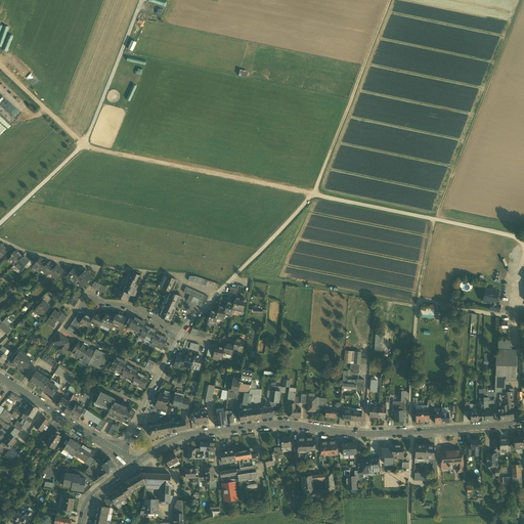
[(0,31),(8,8),(4,7),(0,16),(0,31)]
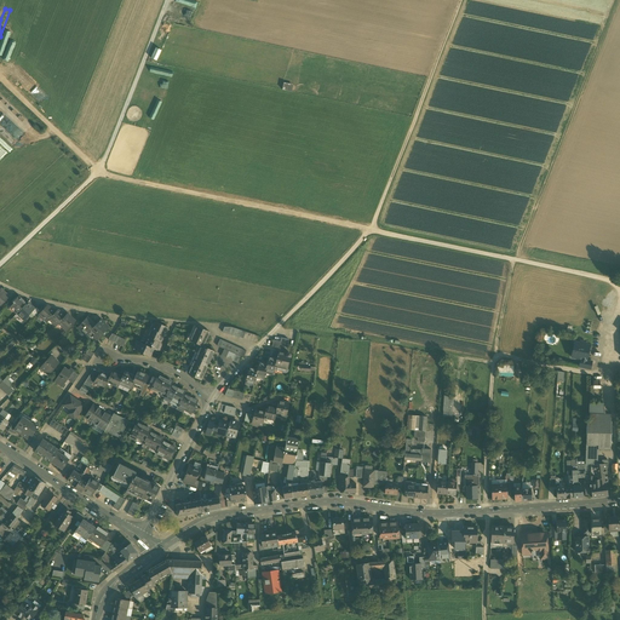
[(193,18),(195,13),(185,9),(183,15),(193,18)]
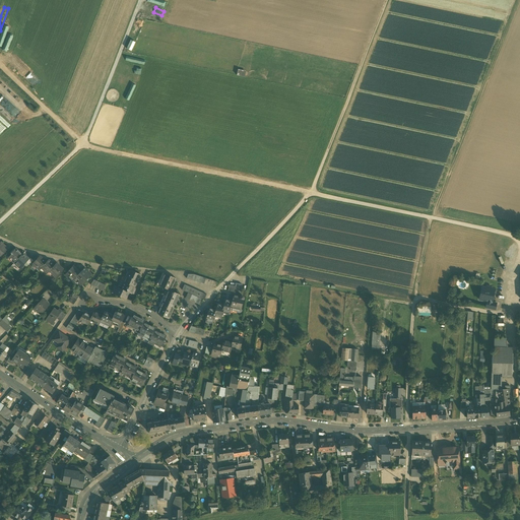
[(0,44),(2,45),(9,24),(5,23),(0,37),(0,44)]
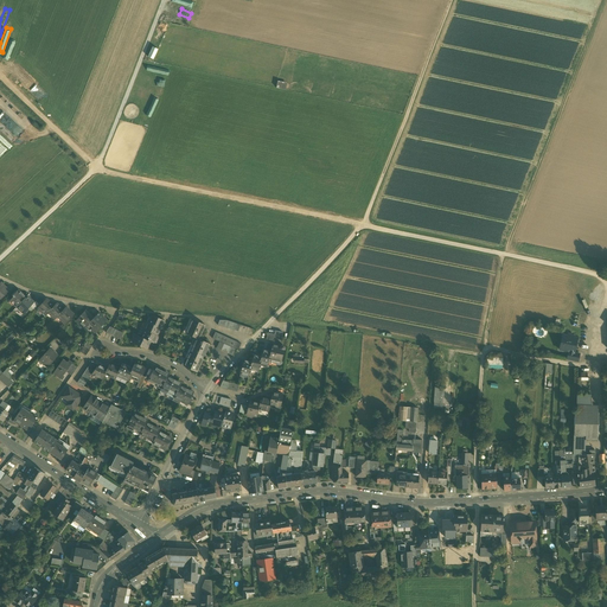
[(10,40),(14,43),(19,30),(14,29),(10,40)]
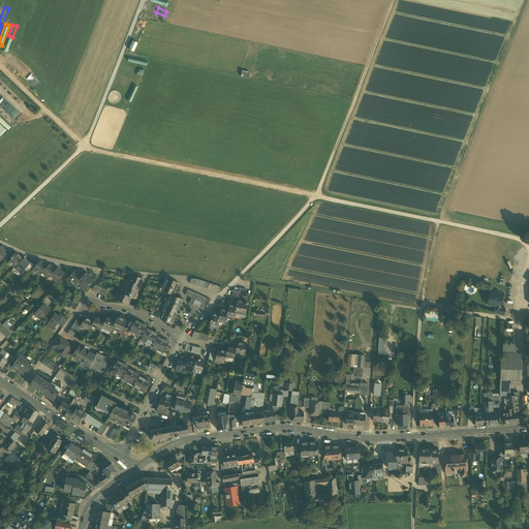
[(134,52),(138,42),(133,40),(129,50),(134,52)]
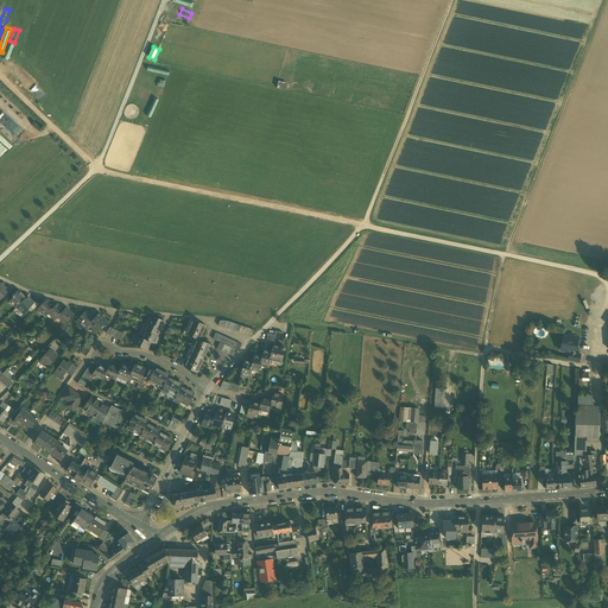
[(0,132),(12,144),(32,124),(0,92),(0,132)]
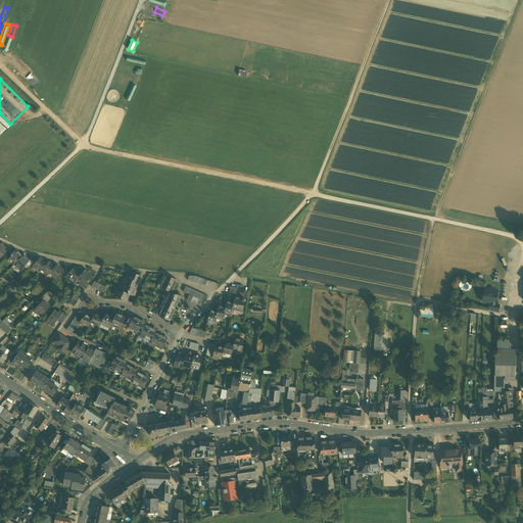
[(22,255),(16,249),(11,255),(9,258),(15,264),(22,255)]
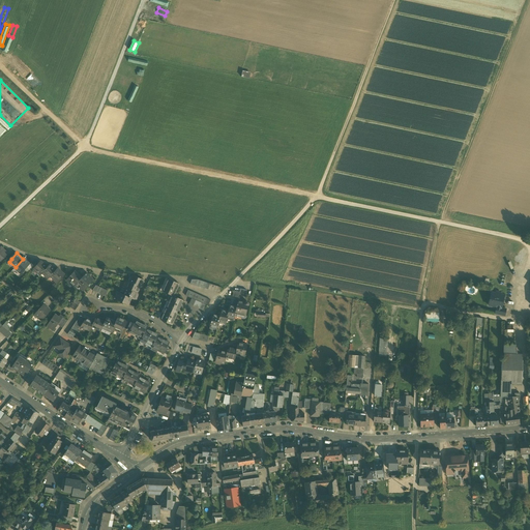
[(15,268),(21,274),(27,268),(30,264),(24,259),(23,259),(16,267),(15,268)]
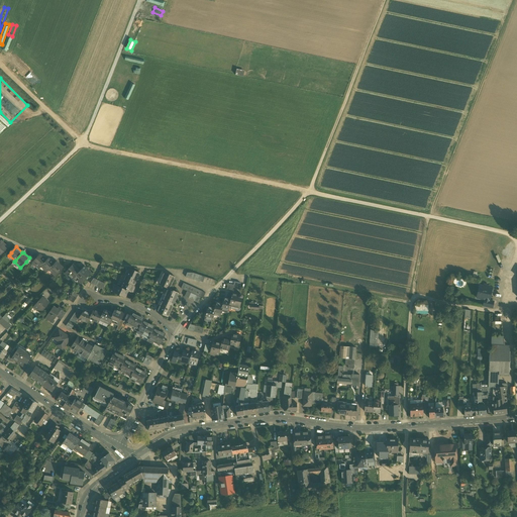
[(45,261),(40,255),(37,259),(33,264),(39,269),(41,267),(45,261)]
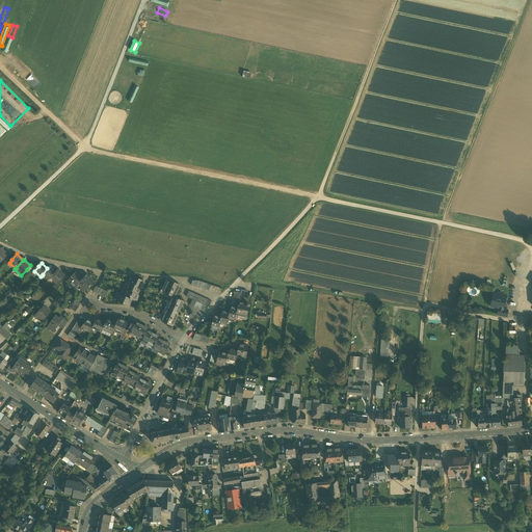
[(33,266),(29,271),(31,272),(33,270),(34,271),(38,266),(35,264),(33,266)]
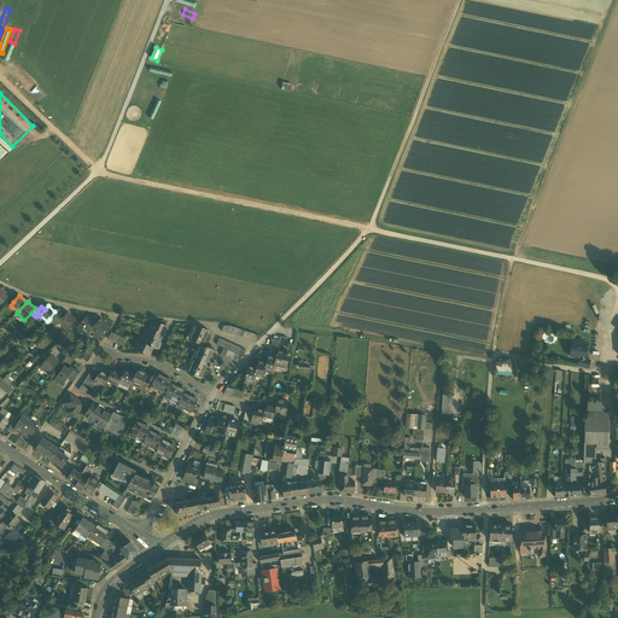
[(64,316),(58,309),(54,312),(50,319),(56,325),(59,322),(64,316)]
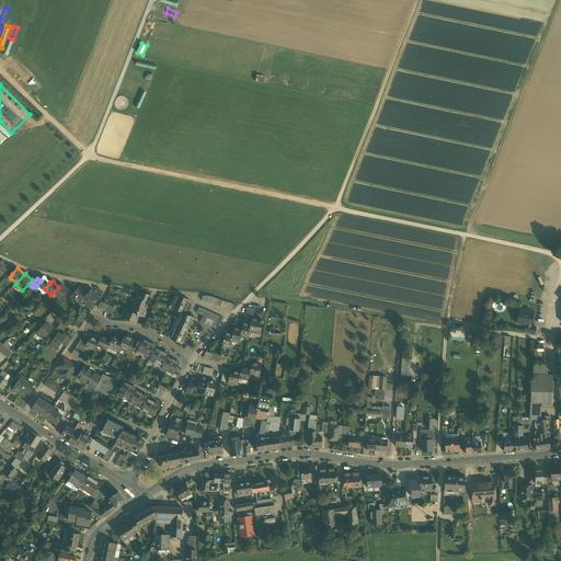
[(67,290),(61,284),(58,287),(54,293),(60,298),(65,294),(67,290)]
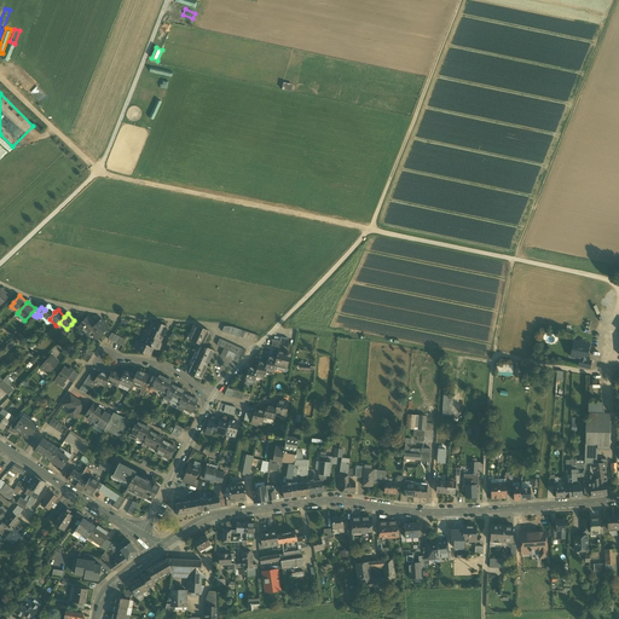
[(96,325),(87,318),(79,328),(82,330),(82,329),(87,334),(88,333),(96,325)]
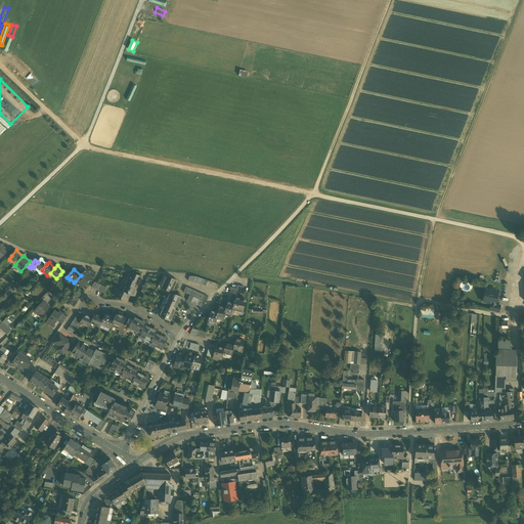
[(92,276),(85,270),(81,275),(75,281),(82,288),(92,276)]
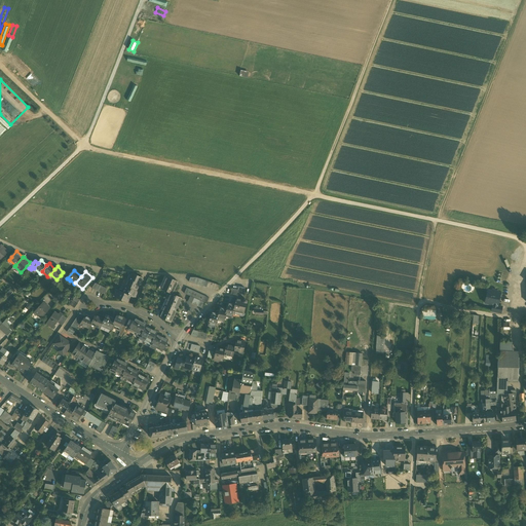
[(142,277),(133,273),(129,280),(139,285),(142,277)]
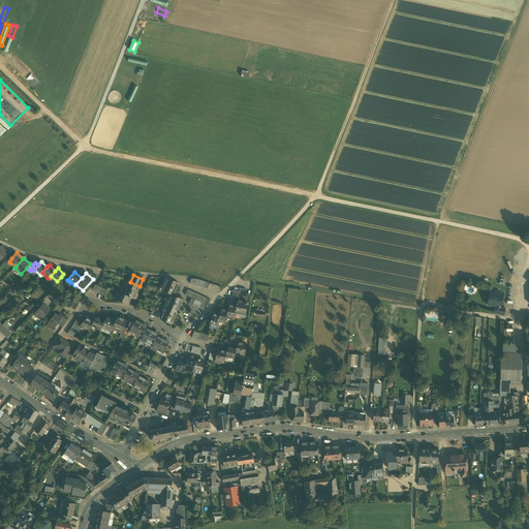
[(179,283),(169,279),(167,278),(164,284),(176,289),(179,283)]
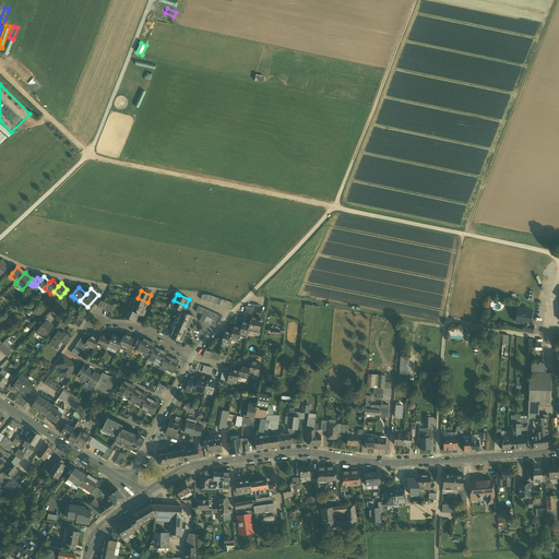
[(138,298),(135,297),(132,304),(134,305),(144,309),(147,302),(138,298)]
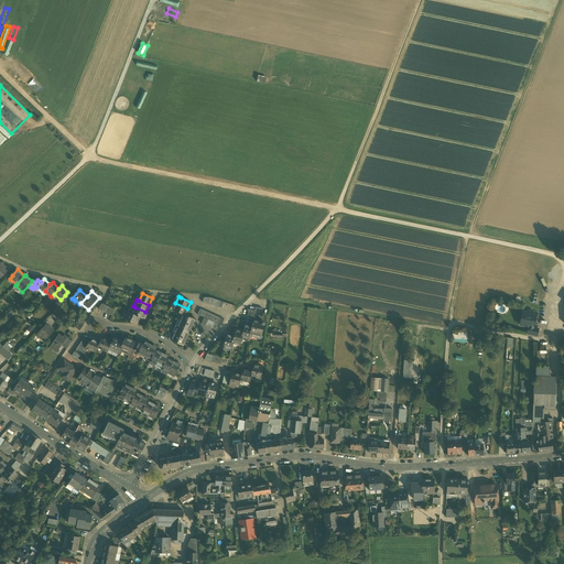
[(187,308),(175,303),(173,310),(183,314),(185,315),(187,308)]
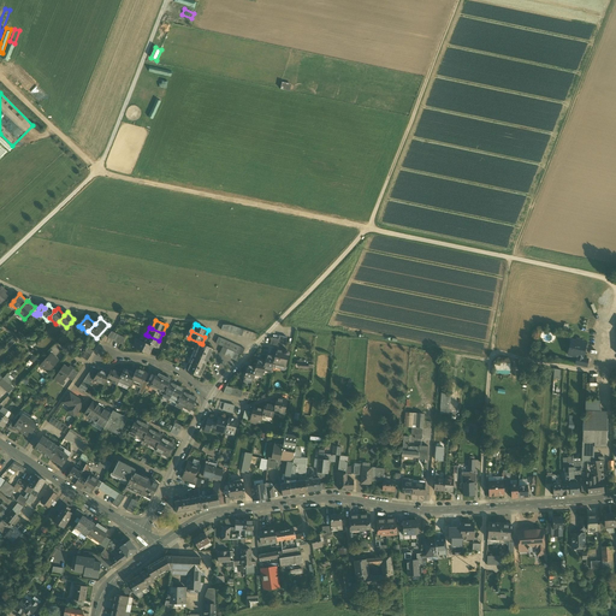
[(159,341),(148,336),(144,343),(153,347),(158,349),(160,342),(159,341)]
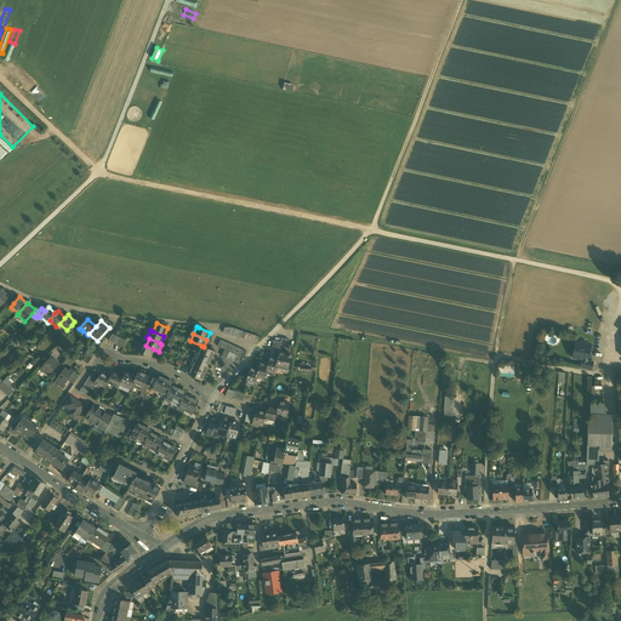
[(586,343),(581,342),(581,345),(576,343),(574,354),(579,355),(577,359),(582,360),(587,362),(587,360),(587,359),(588,357),(586,355),(587,352),(590,351),(591,346),(586,345),(586,343)]
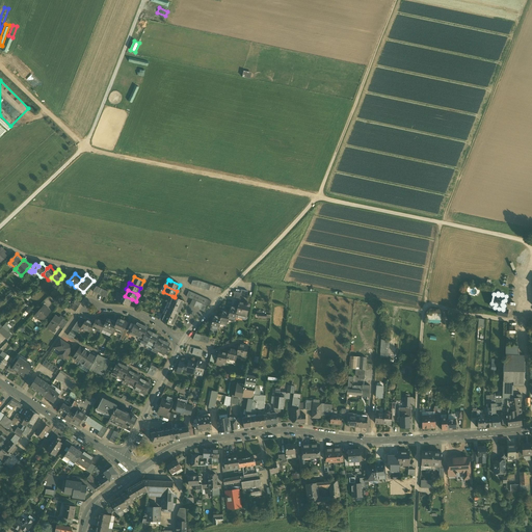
[(84,296),(80,294),(76,299),(81,303),(85,297),(84,296)]
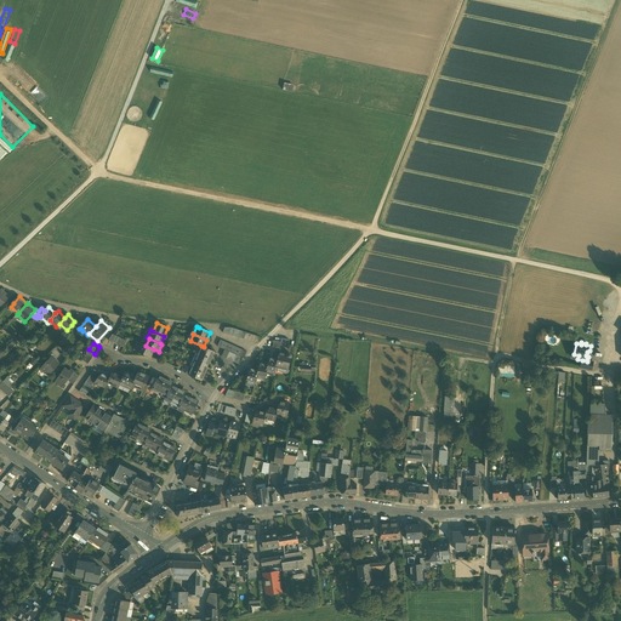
[(146,346),(141,343),(137,352),(151,358),(154,349),(146,346)]
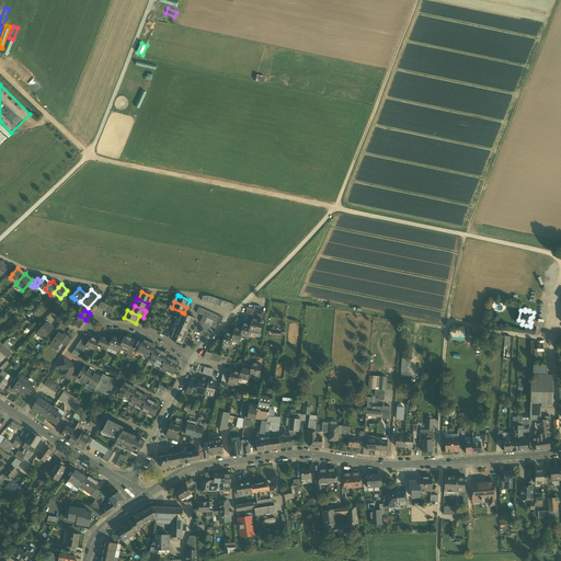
[(184,313),(182,312),(179,319),(191,324),(194,318),(184,313)]
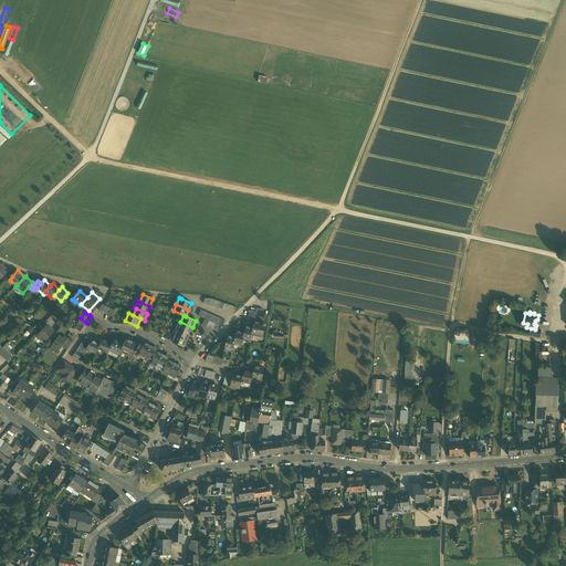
[(192,327),(180,322),(178,328),(189,334),(192,327)]
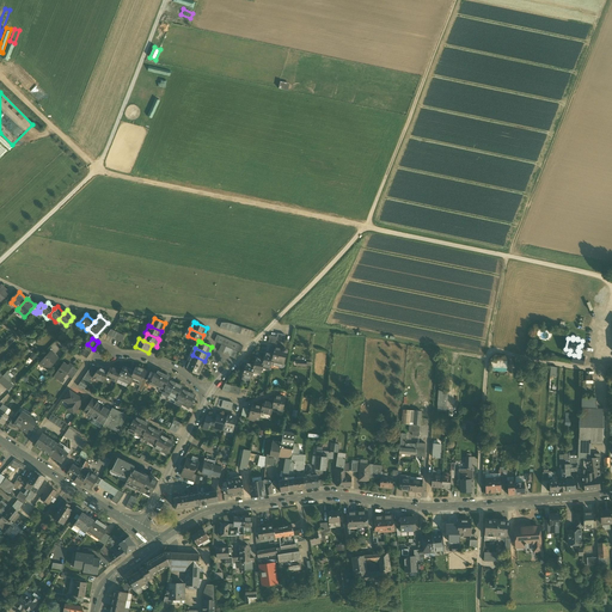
[(283,349),(275,348),(273,354),(271,362),(277,365),(279,363),(282,365),(283,363),(285,361),(283,361),(285,359),(286,354),(287,353),(287,350),(286,349),(285,348),(283,349)]
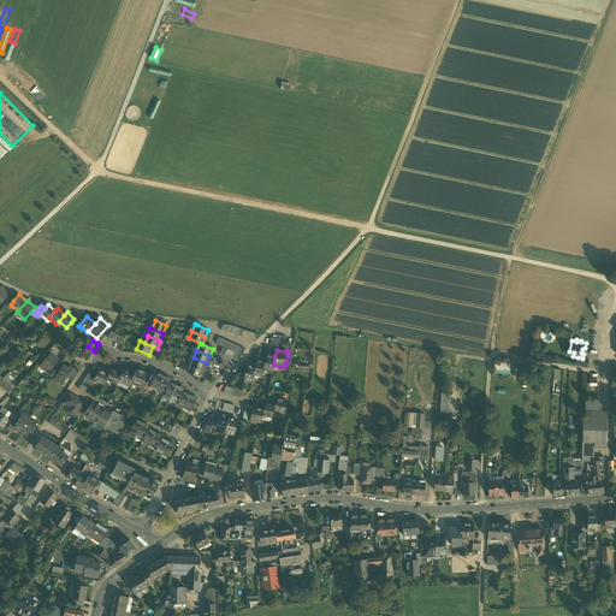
[(92,355),(86,351),(82,357),(87,361),(92,355)]
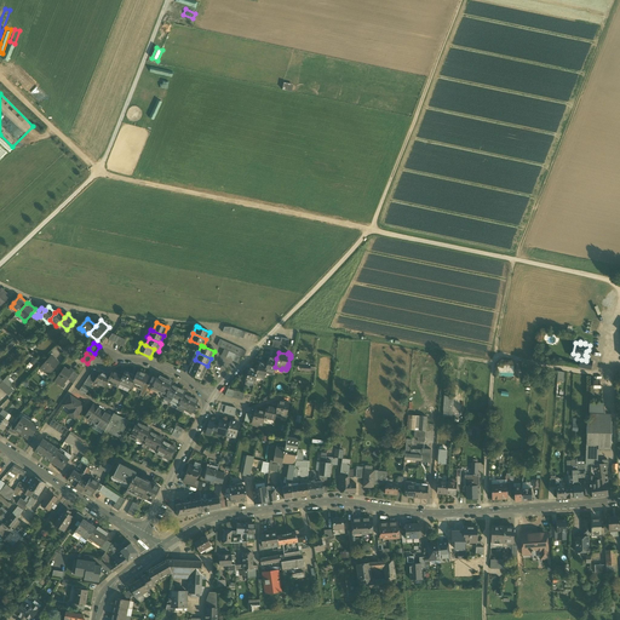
[(27,366),(30,368),(38,360),(33,357),(27,366)]
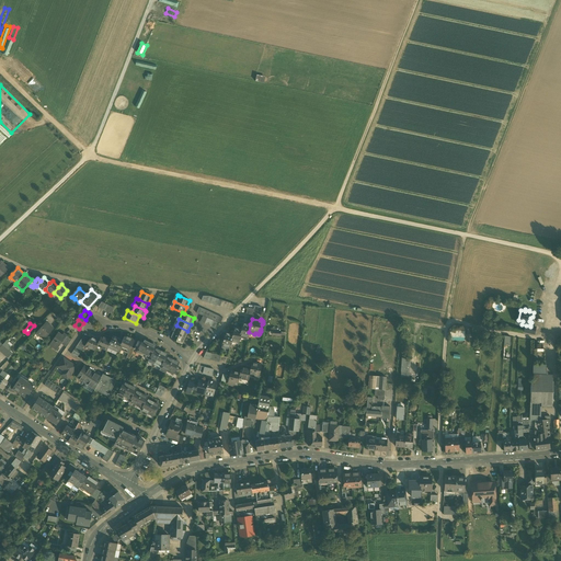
[(46,323),(37,333),(41,335),(42,334),(46,338),(53,329),(46,323)]
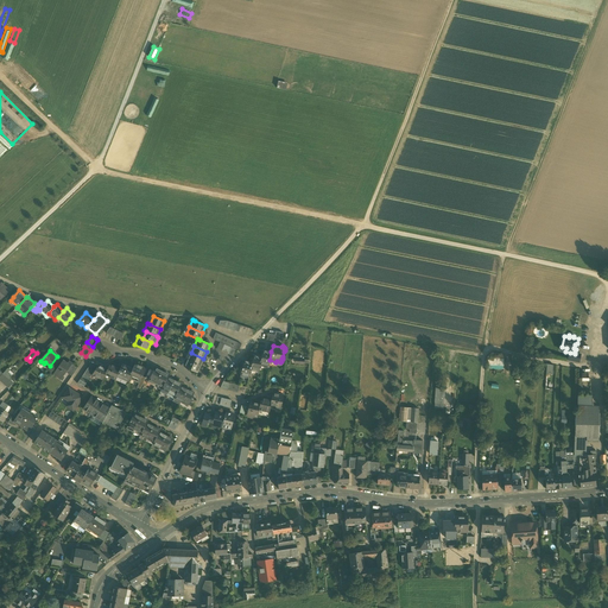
[(264,350),(261,358),(263,358),(260,365),(268,366),(270,360),(271,352),(264,350)]
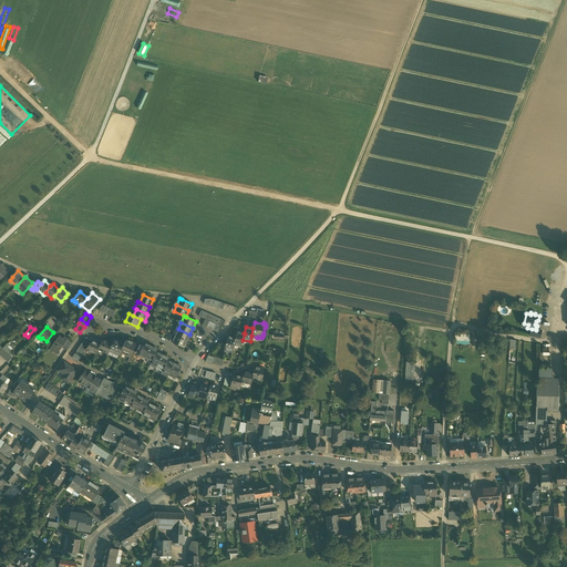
[(189,334),(178,329),(175,336),(187,341),(189,334)]
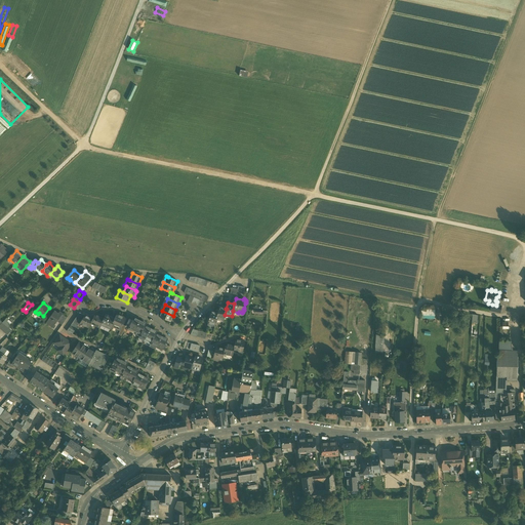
[(496,306),(492,305),(490,311),(499,313),(500,306),(496,305),(496,306)]
